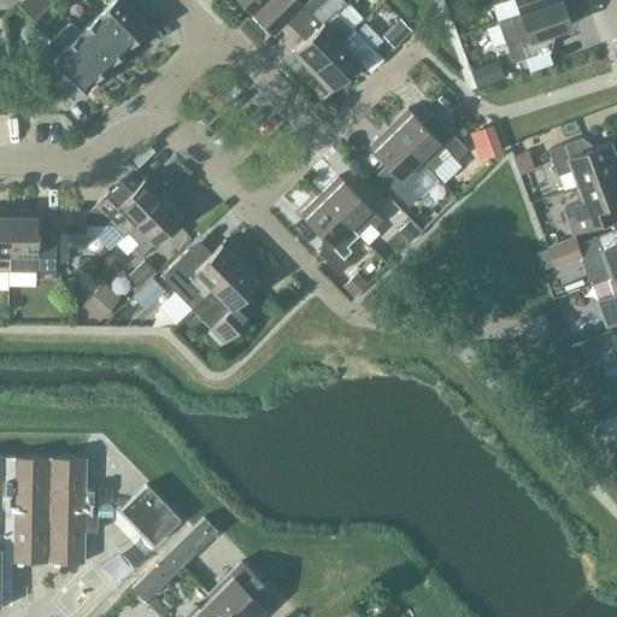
[(48,0),(18,0),(17,1),(34,19),(51,3),(48,0)]
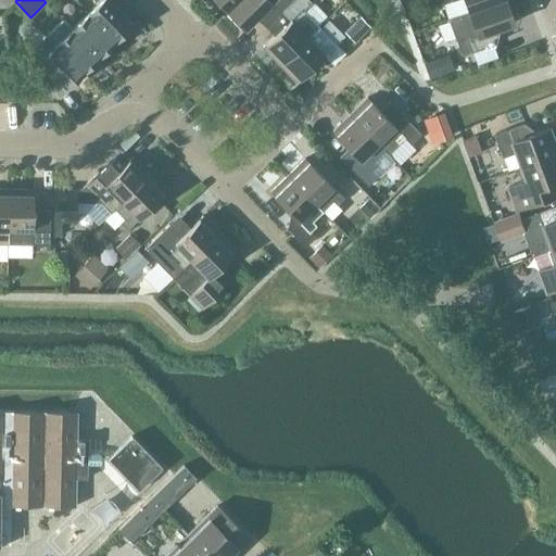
[(125,0),(100,0),(87,12),(114,40),(130,24),(126,19),(136,10),(125,0)]
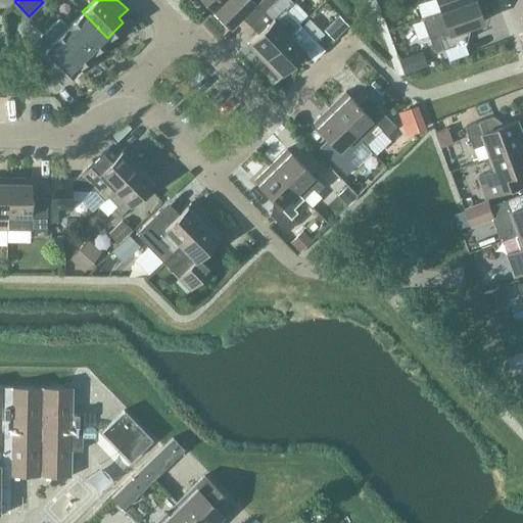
[(203,0),(212,8),(221,0),(203,0)]
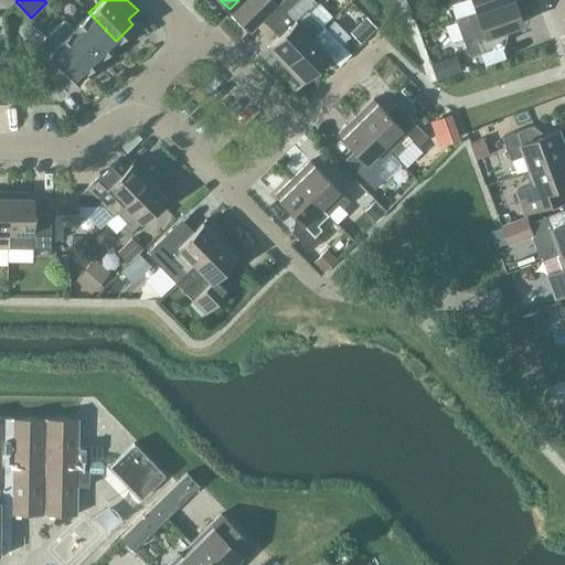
[(238,0),(230,9),(248,29),(267,10),(276,20),(295,0),(238,0)]
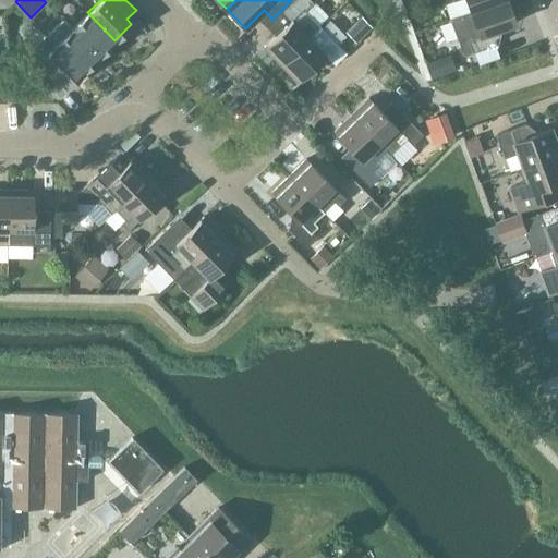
[(291,0),(273,20),(281,28),(263,47),(280,64),(319,25),(303,9),(312,1),(311,0),(291,0)]
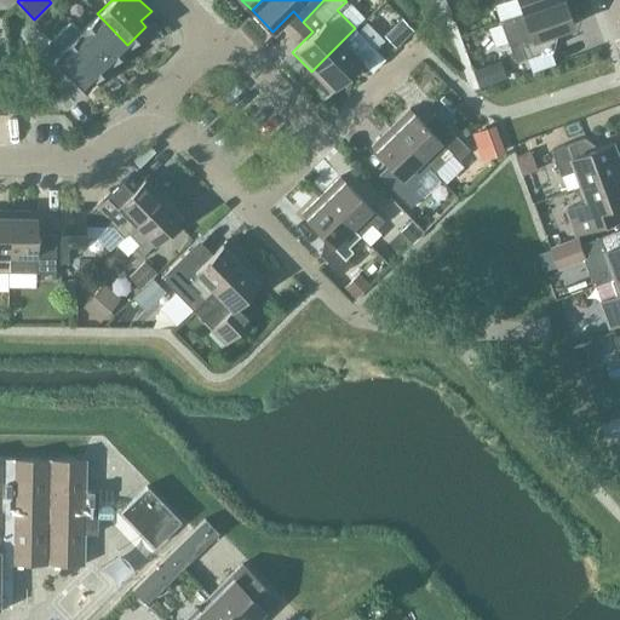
[(499,21),(514,61),(527,57),(532,70),(554,63),(549,49),(552,47),(546,34),(572,24),(562,0),(555,0),(522,12),(499,21)]
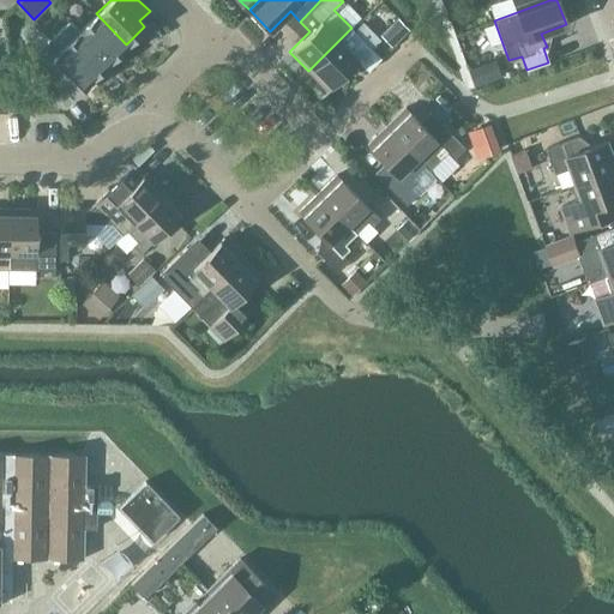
[(512,0),(517,12),(549,0),(498,0),(499,0),(512,0)]
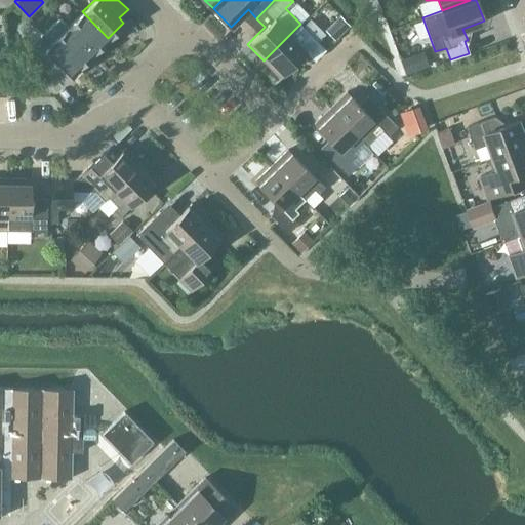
[(82,11),(68,26),(68,27),(92,52),(108,38),(82,11)]
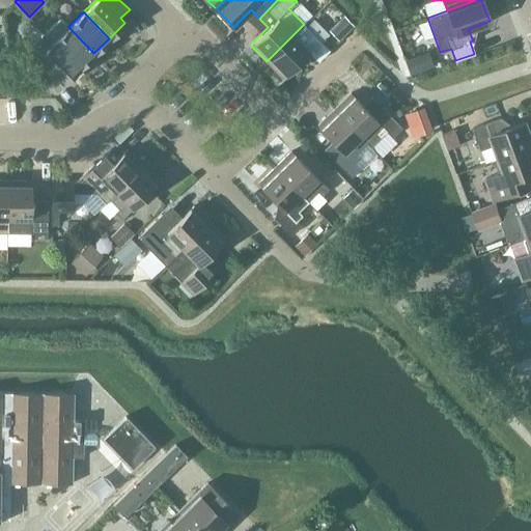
[(343,16),(329,30),(337,39),(353,25),(343,16)]
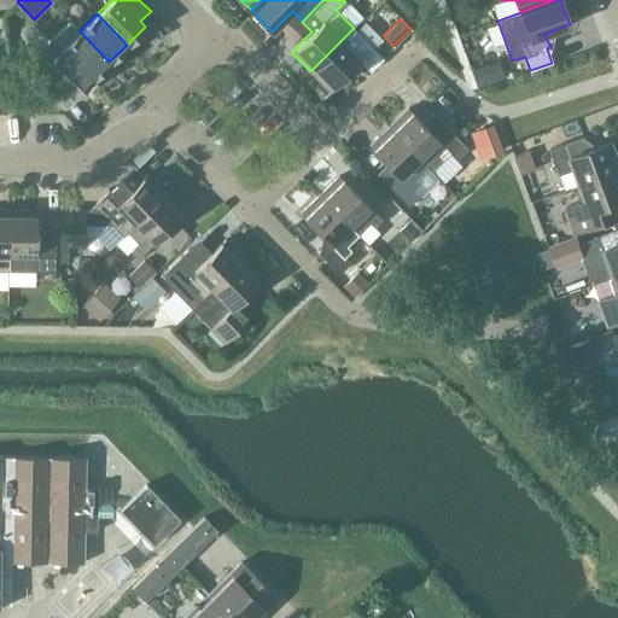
[(70,21),(52,38),(92,79),(109,62),(80,31),(80,30),(70,21)]
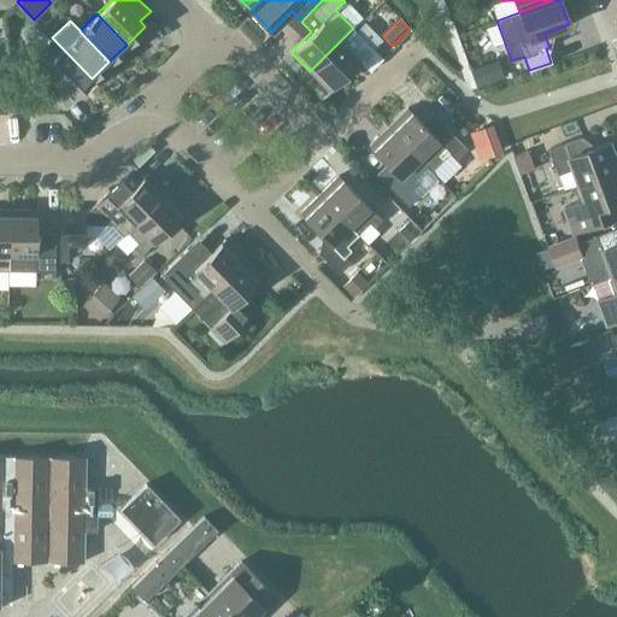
[(353,28),(310,71),(328,90),(359,60),(369,71),(382,58),(353,28)]
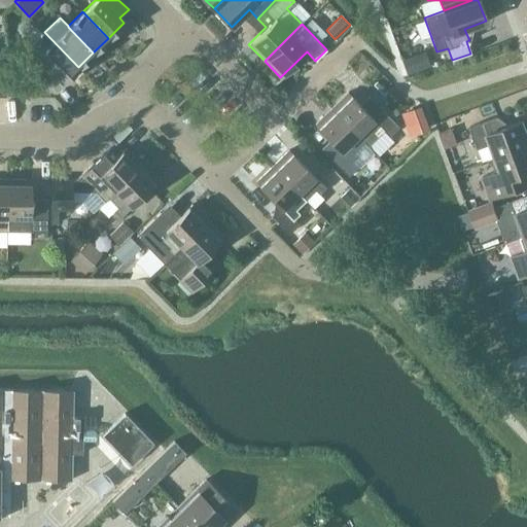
[(78,67),(44,32),(29,47),(37,57),(28,65),(48,86),(58,77),(62,82),(78,67)]
